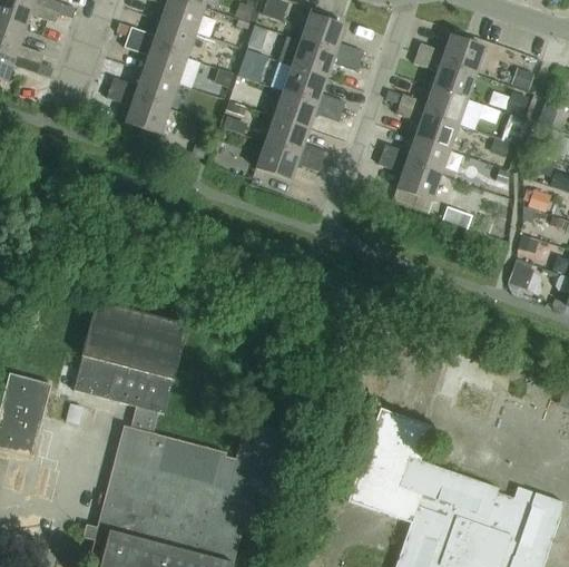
[(55,21),(59,11),(26,0),(0,0),(0,18),(26,28),(31,12),(55,21)]
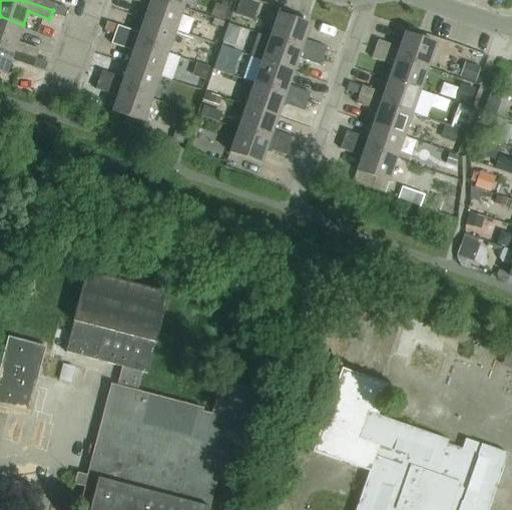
[(23,0),(53,10),(56,1),(53,0),(23,0)]
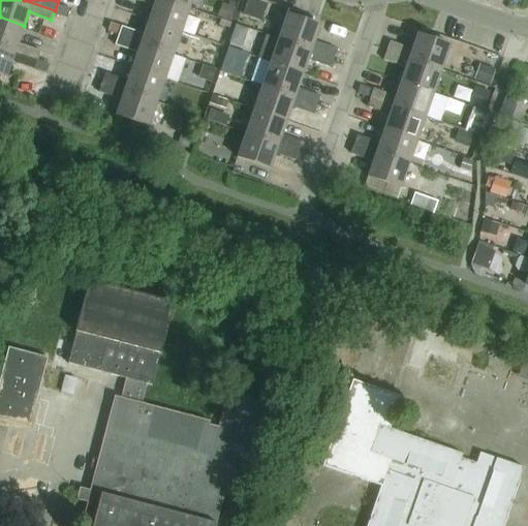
[(182,28),(190,5),(176,0),(147,0),(153,2),(148,17),(182,28)]
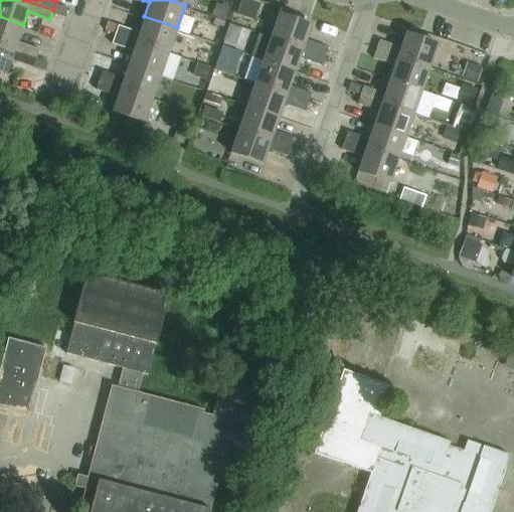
[(207,12),(226,19),(231,4),(218,0),(211,0),(207,12)]
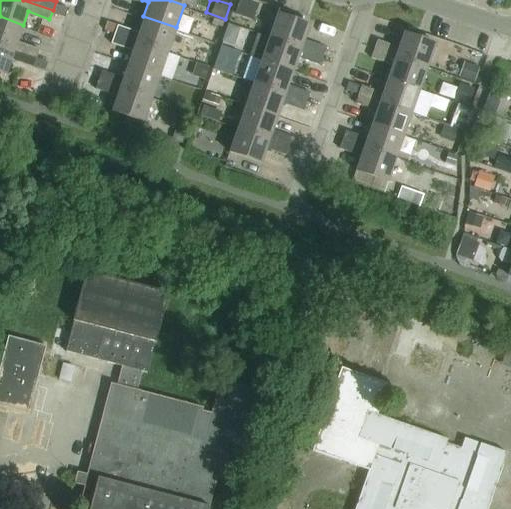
[(239,0),(235,14),(253,20),(259,2),(254,0),(239,0)]
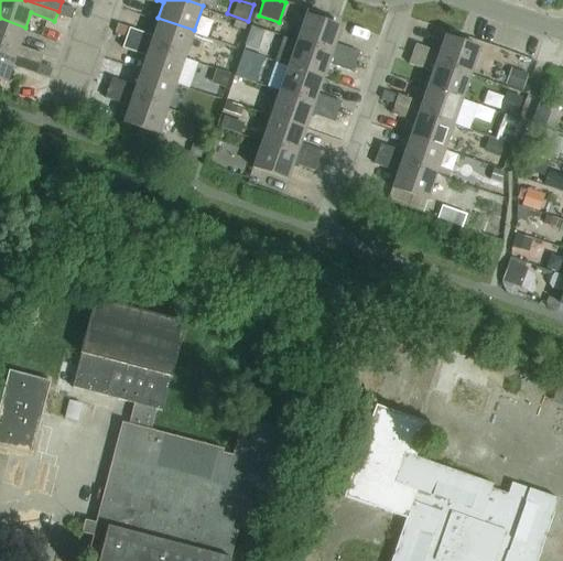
[(62,1),(58,11),(71,15),(74,6),(62,1)]
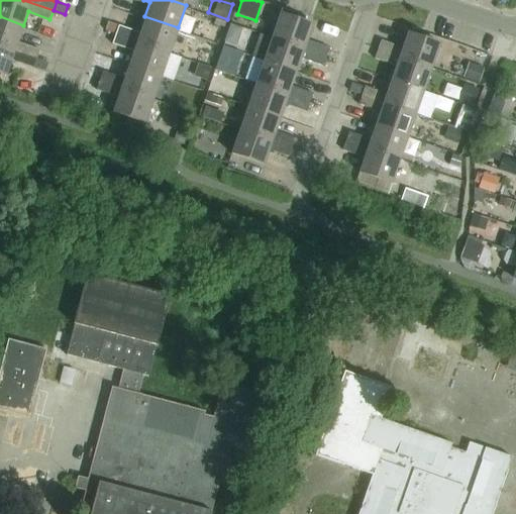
[(326,55),(329,45),(309,38),(314,22),(281,11),(272,34),(326,55)]
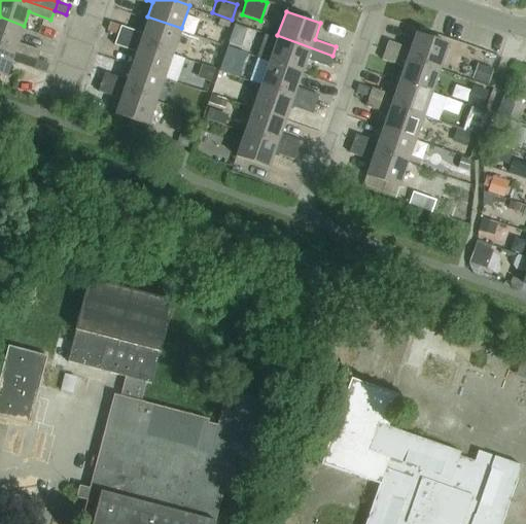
[(19,39),(24,26),(0,16),(0,43),(38,57),(41,47),(19,39)]
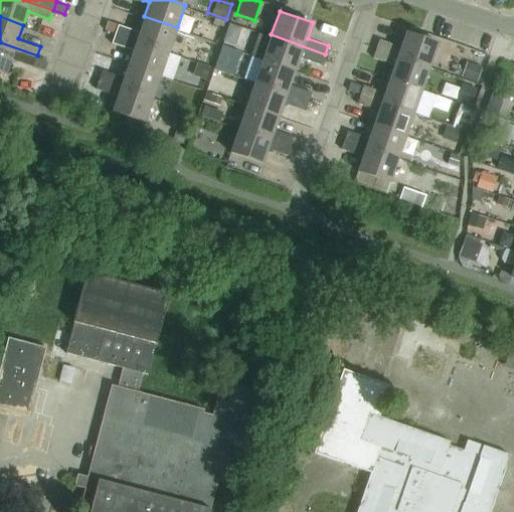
[(169,50),(177,27),(144,16),(139,30),(119,23),(118,24),(116,32),(169,50)]
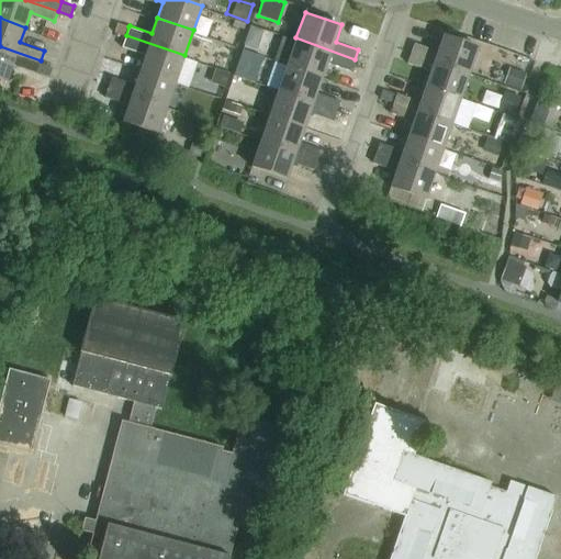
[(128,26),(119,22),(115,31),(126,35),(128,26)]
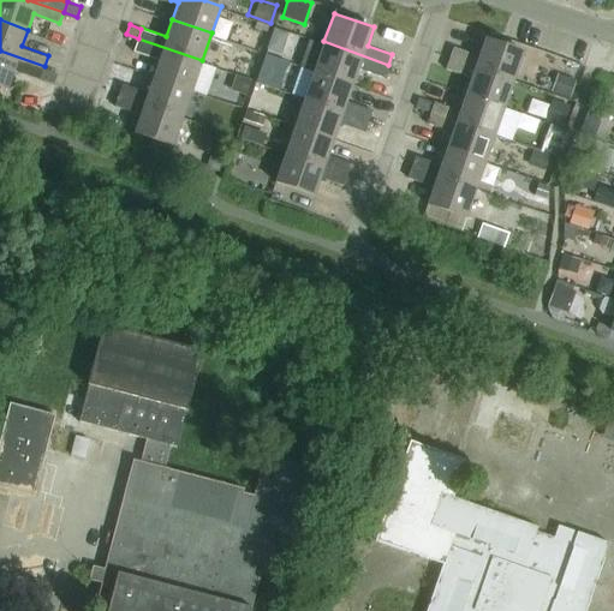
[(275,27),(268,48),(286,55),(293,34),(275,27)]
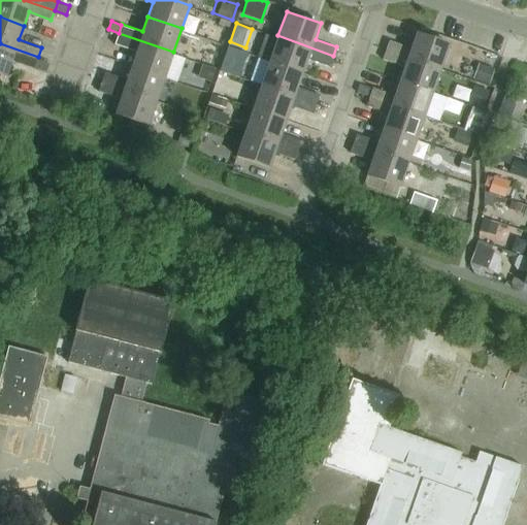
[(440,67),(450,43),(416,31),(410,46),(390,39),(387,48),(440,67)]
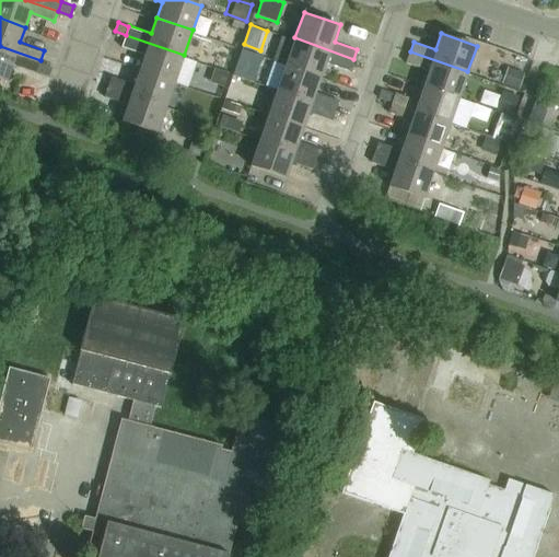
[(175,80),(184,55),(126,35),(123,44),(146,53),(140,68),(175,80)]
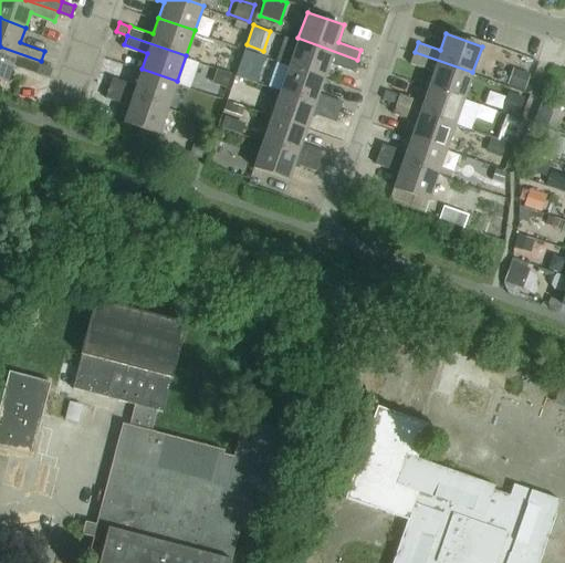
[(353,70),(357,60),(297,38),(289,63),(326,76),(331,62),(353,70)]
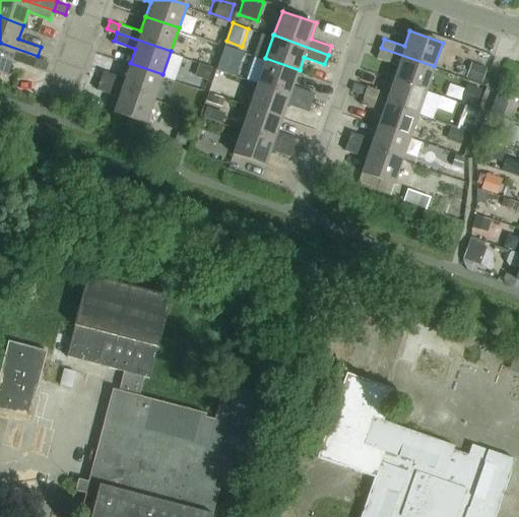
[(48,59),(38,56),(0,43),(0,69),(7,72),(12,57),(45,68),(48,59)]
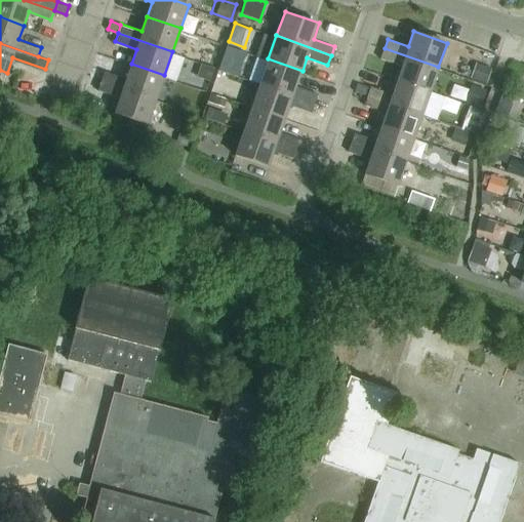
[(239,71),(247,52),(232,45),(223,65),(239,71)]
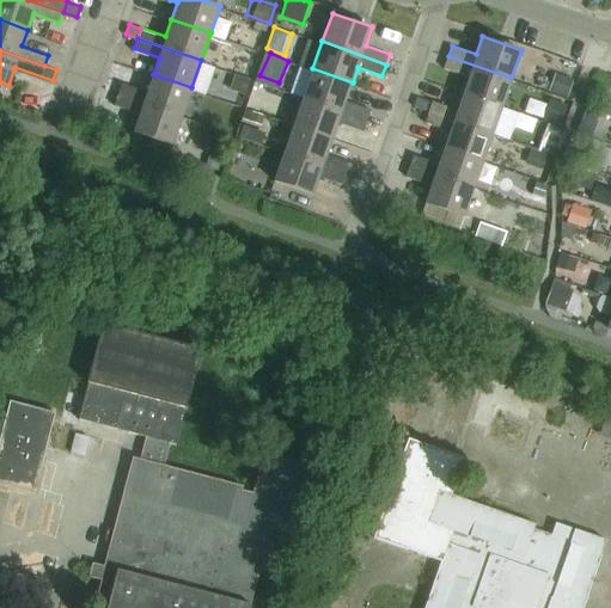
[(501,105),(511,78),(448,56),(445,67),(469,75),(463,92),(501,105)]
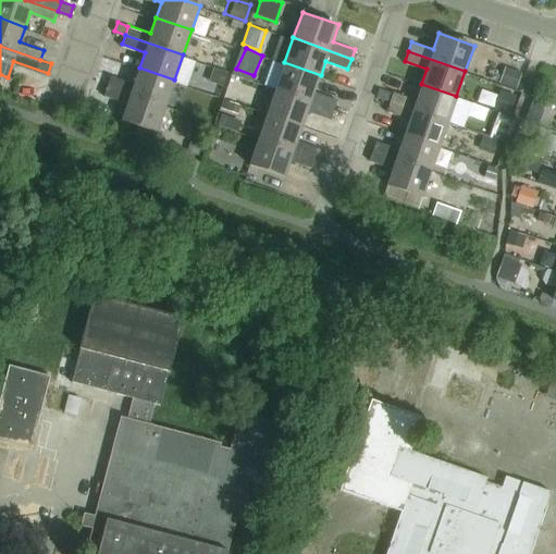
[(183,54),(174,79),(187,84),(196,59),(183,54)]
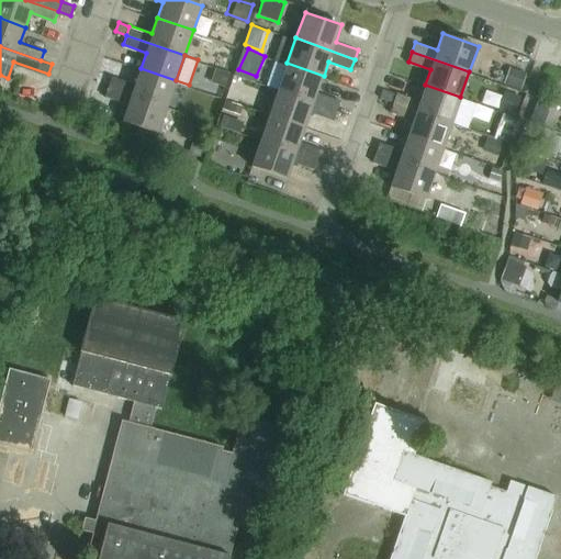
[(318,91),(324,76),(287,63),(278,88),(337,109),(340,99),(318,91)]
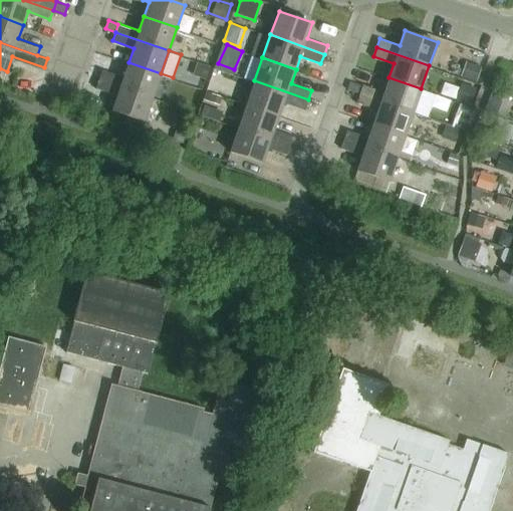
[(153,96),(161,73),(129,62),(123,75),(102,68),(99,77),(153,96)]
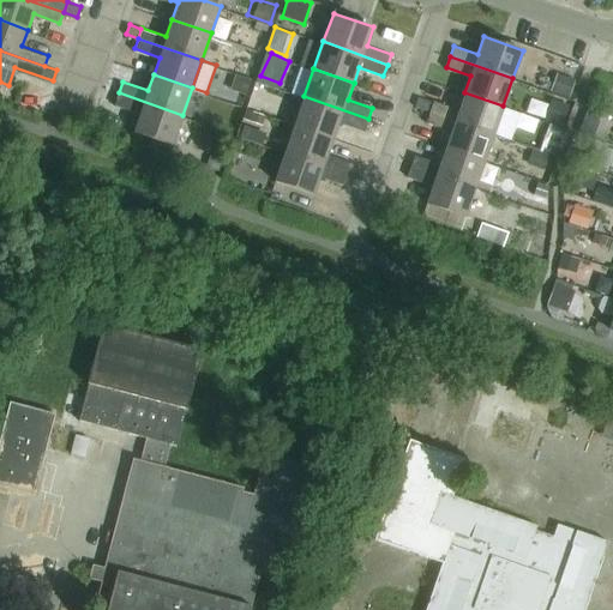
[(562,74),(556,91),(569,96),(575,79),(562,74)]
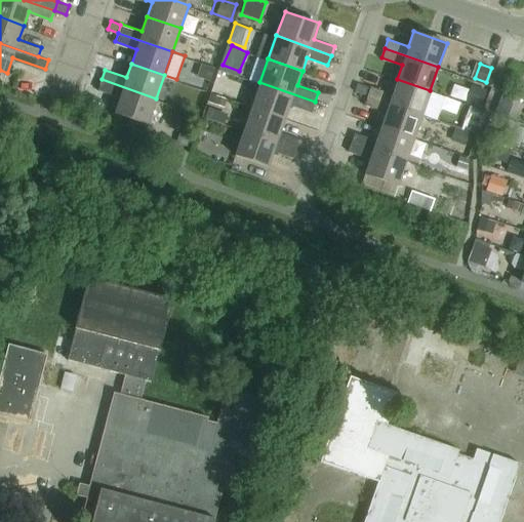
[(148,122),(156,98),(102,79),(98,88),(120,95),(115,111),(148,122)]
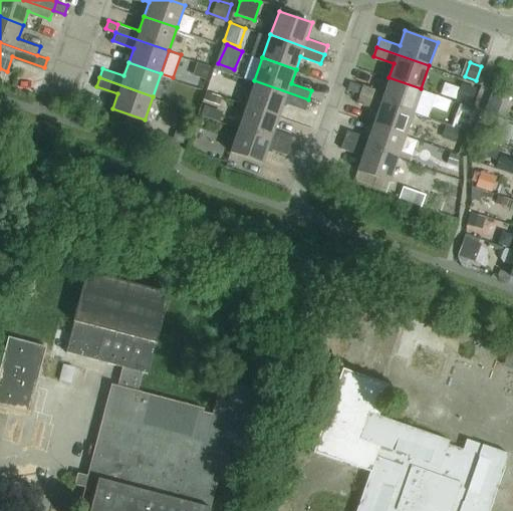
[(413,111),(421,88),(389,77),(383,90),(363,83),(363,84),(360,92),(413,111)]
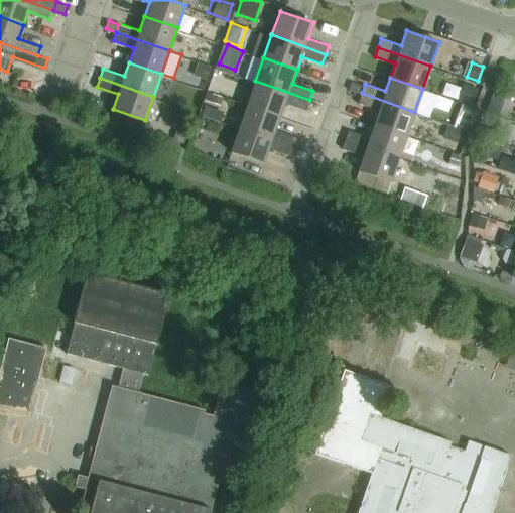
[(306,109),(309,100),(255,81),(247,104),(281,116),(286,102),(306,109)]
